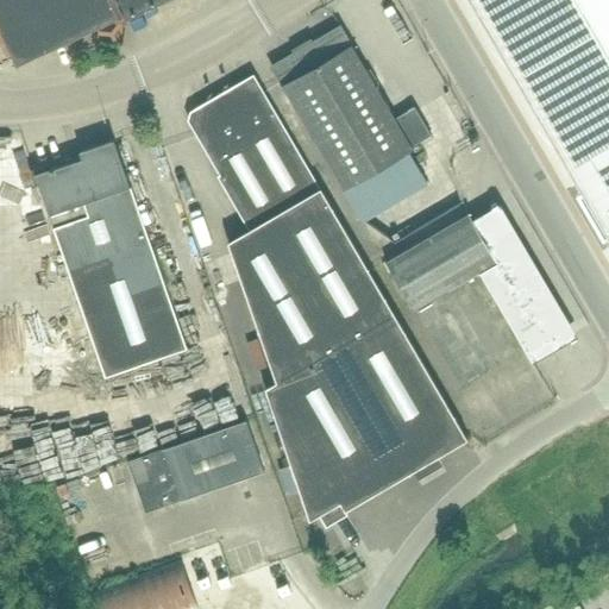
[(0,0),(0,25),(17,60),(22,57),(123,10),(125,13),(126,13),(152,0),(0,0)]
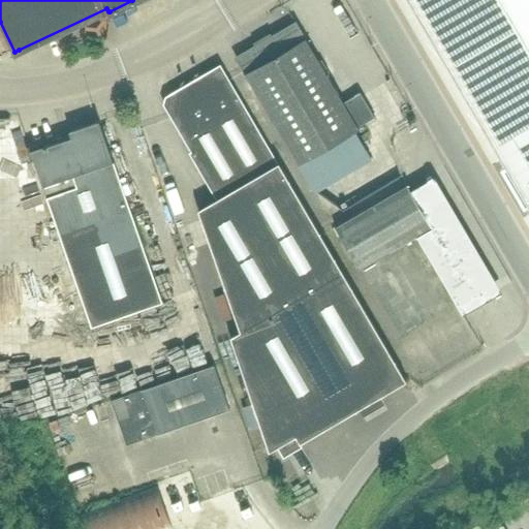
[(528,0),(409,0),(505,163),(502,165),(525,204),(528,203),(528,205),(528,0)]
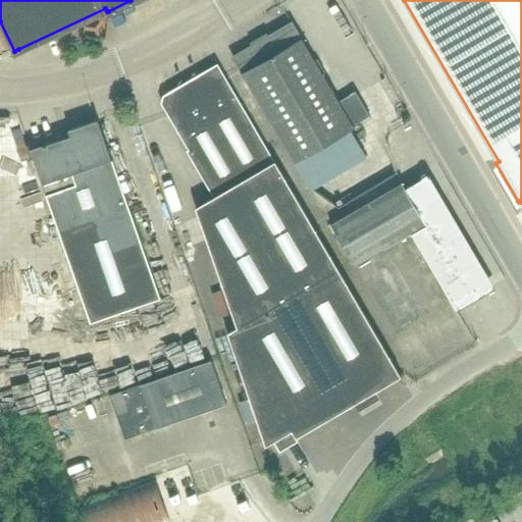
[(242,73),(294,162),(353,126),(352,125),(369,115),(355,91),(337,101),(301,38),(291,21),(231,56),(242,72),(242,73)]
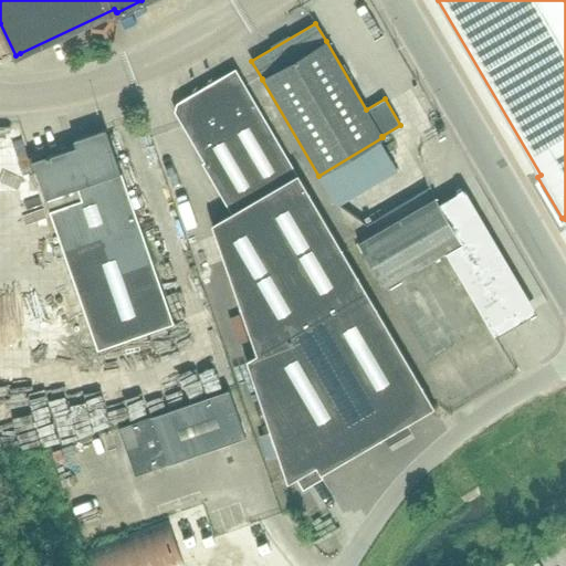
[(321,473),(433,407),(254,102),(252,103),(234,71),(210,85),(215,93),(206,97),(202,92),(180,105),(178,113),(206,160),(201,163),(231,212),(211,224),(255,354),(245,360),(287,482),(315,465),(321,473)]
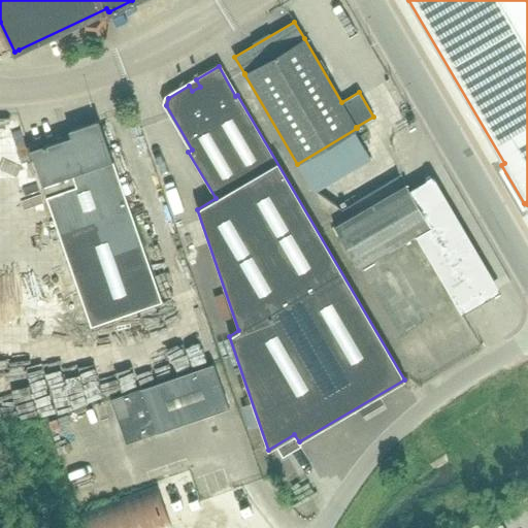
[(162,303),(131,215),(98,122),(69,132),(71,138),(31,153),(92,327),(162,303)]
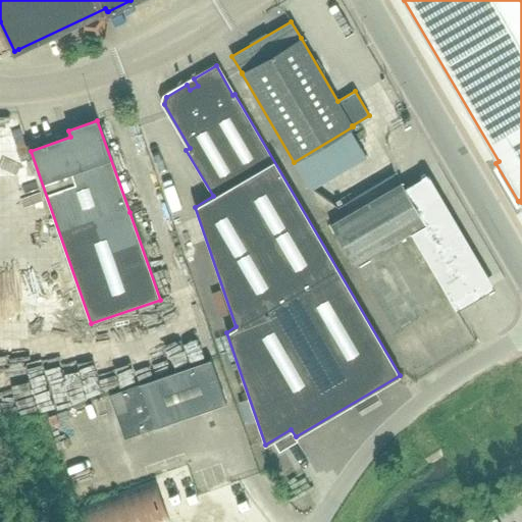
[(402,184),(387,192),(330,225),(353,265),(410,231),(440,284),(479,262),(427,174),(404,188),(402,184)]
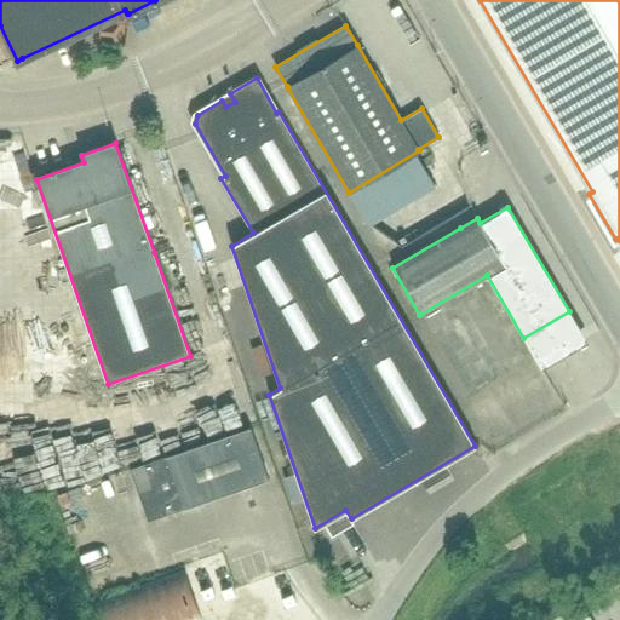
[(250,426),(166,455),(130,469),(148,521),(268,478),(250,426)]
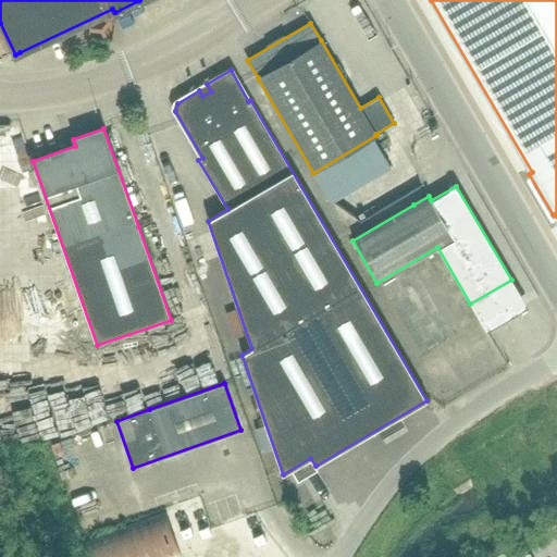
[(88,556),(178,556),(181,556),(165,509),(83,541),(88,556)]
